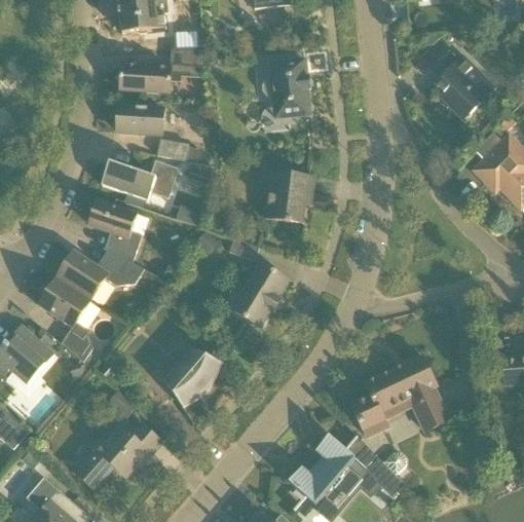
[(164,27),(162,12),(166,11),(165,0),(127,0),(118,1),(121,32),(164,27)]
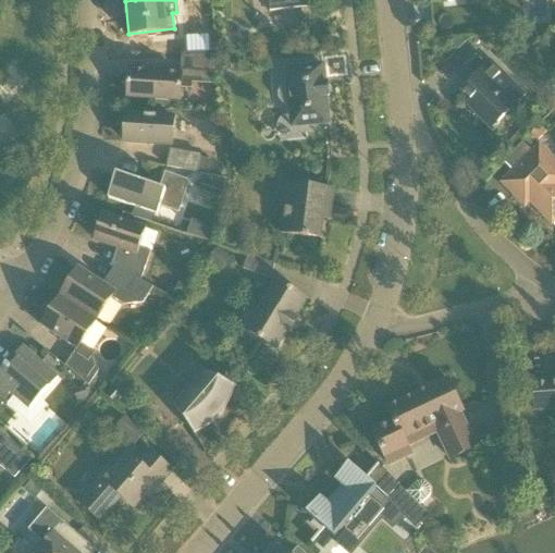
[(269,0),(270,7),(268,7),(268,9),(309,4),(309,0),(269,0)]
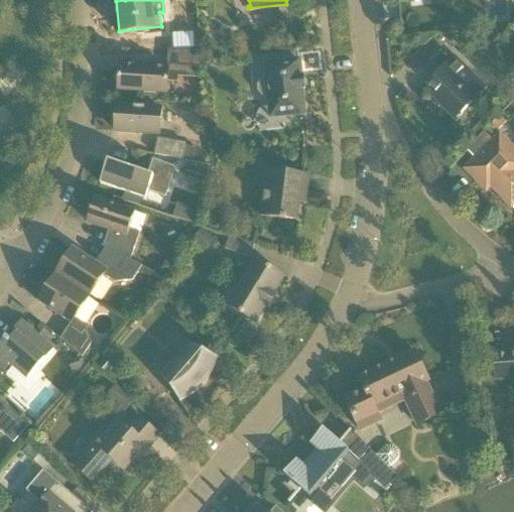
[(166,46),(165,62),(194,64),(200,65),(199,54),(198,45),(166,46)]
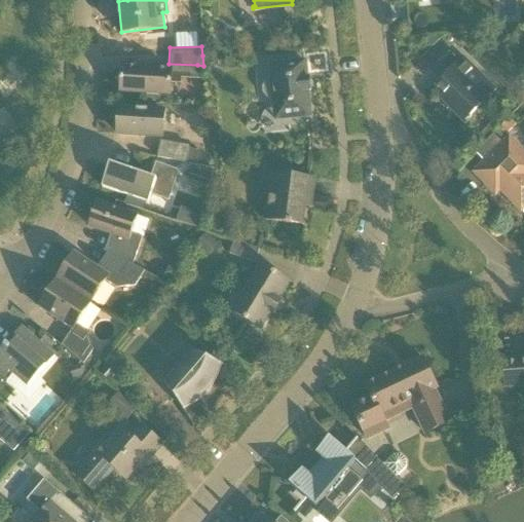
[(434,83),(443,91),(438,97),(461,119),(494,86),(462,54),(456,60),(447,50),(429,69),(439,78),(434,83)]
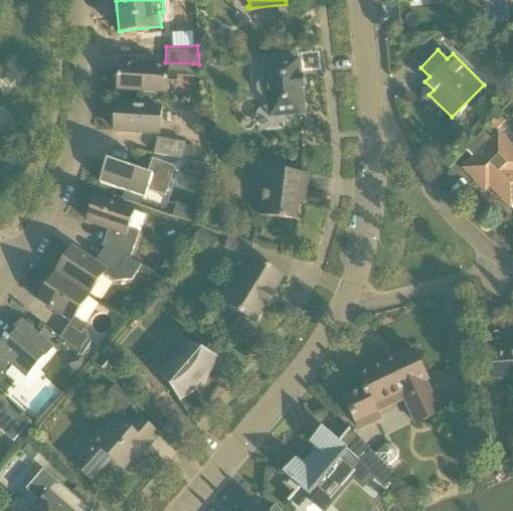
[(206,66),(210,61),(210,53),(198,54),(199,64),(199,66),(206,66)]
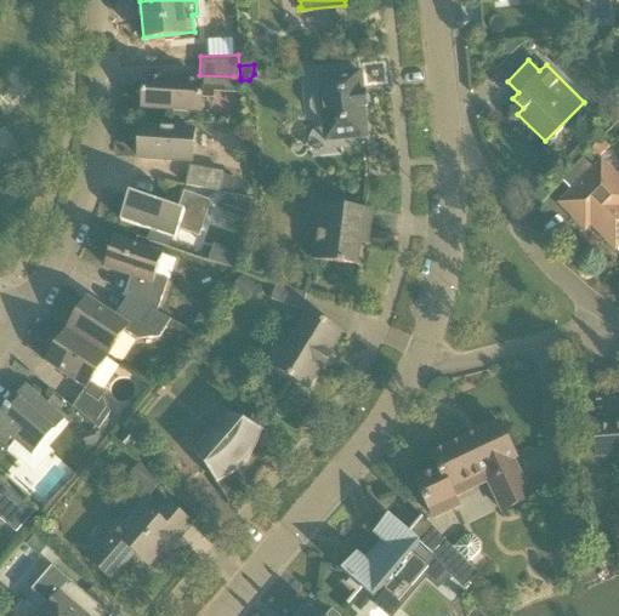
[(317,73),(319,91),(314,92),(312,96),(310,100),(310,103),(311,107),(313,110),(317,113),(321,113),(323,137),(364,133),(362,104),(364,103),(363,90),(361,90),(358,69),(317,73)]
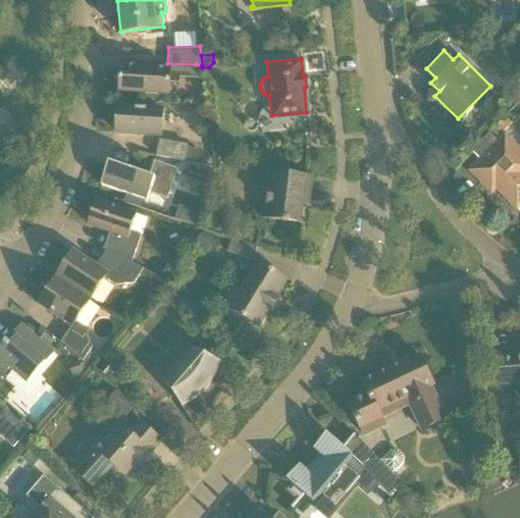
[(167,92),(167,67),(119,63),(118,89),(167,92)]
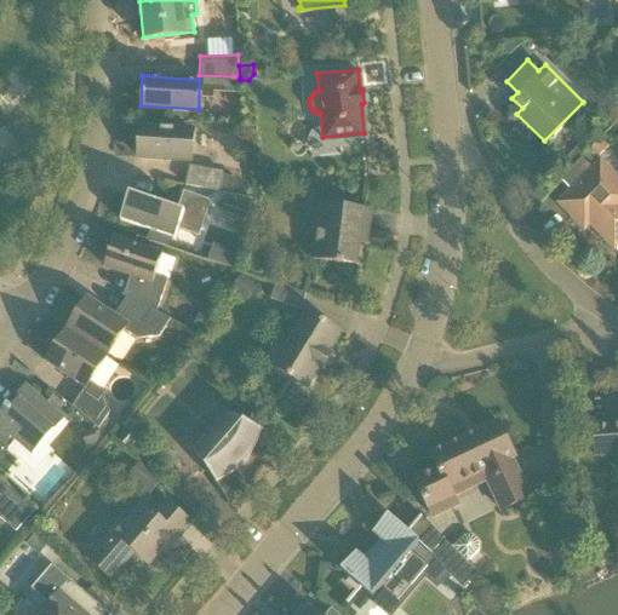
[(137,154),(188,157),(190,127),(139,125),(137,154)]
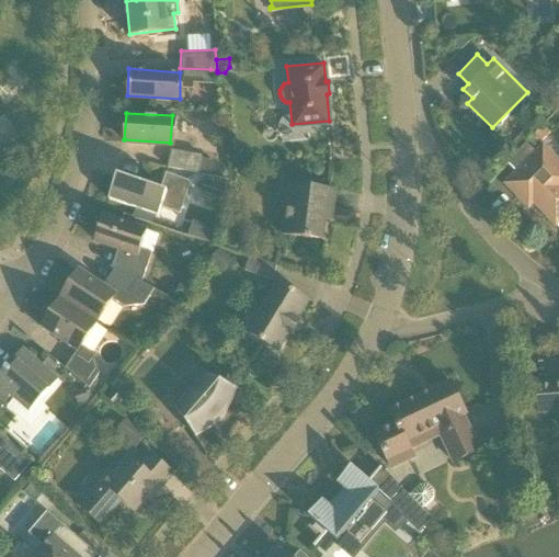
[(558,161),(542,144),(534,150),(525,140),(504,160),(514,170),(504,181),(527,204),(532,200),(554,222),(558,216),(558,161)]
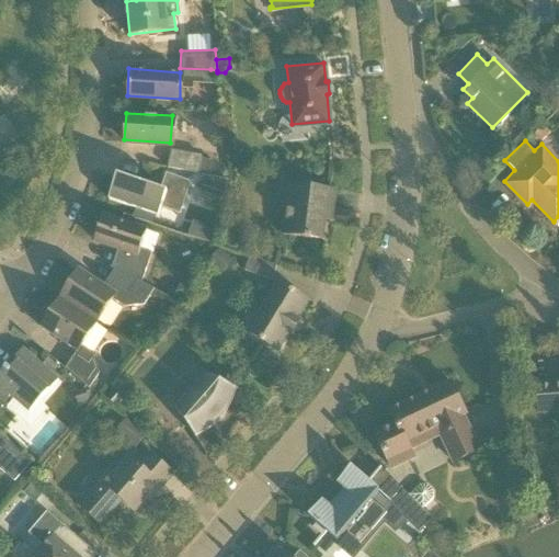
[(198,157),(200,155),(169,148),(167,165),(196,170),(208,172),(210,159),(198,157)]
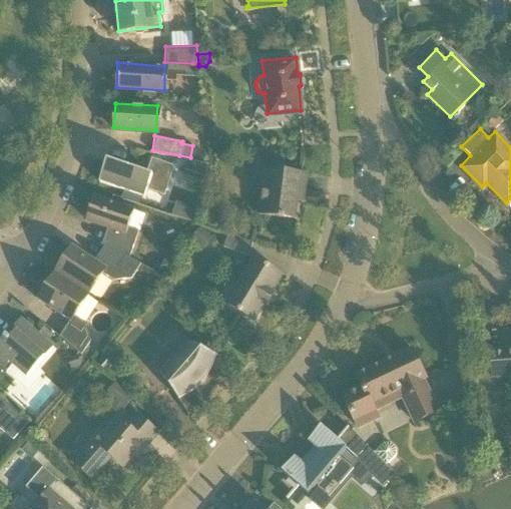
[(140,202),(143,194),(145,186),(163,192),(173,163),(150,155),(145,170),(105,156),(97,179),(122,187),(119,195),(140,202)]
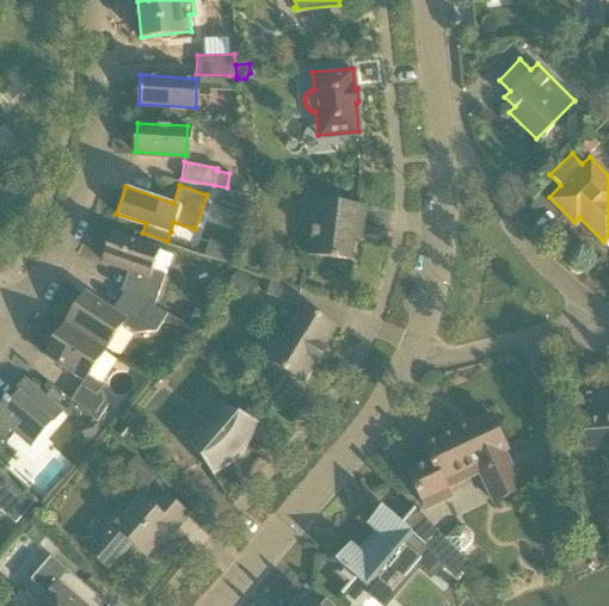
[(219,187),(215,199),(243,209),(246,193),(219,187)]
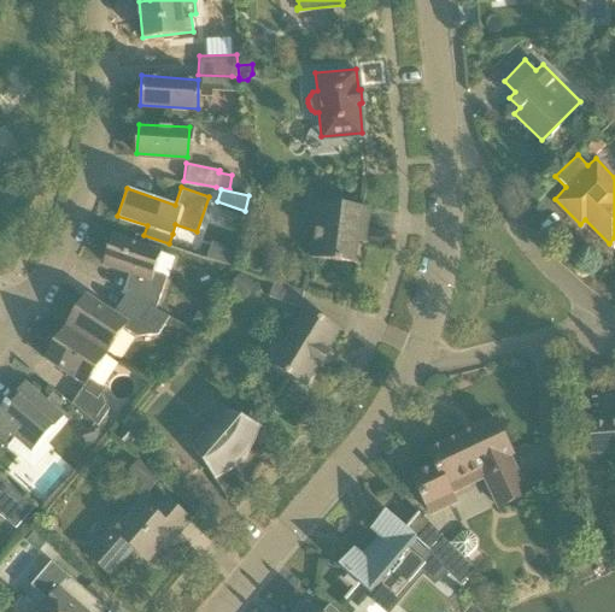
[(363,240),(364,229),(367,207),(316,201),(309,256),(340,260),(340,258),(353,260),(357,239),(363,240)]
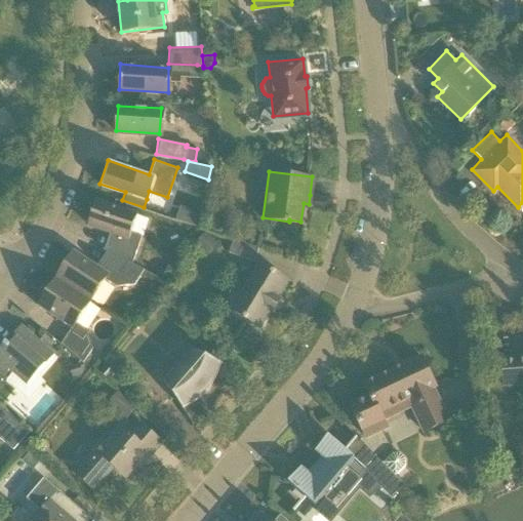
[(104,247),(106,249),(130,262),(141,234),(130,231),(135,213),(94,199),(87,223),(109,230),(104,247)]
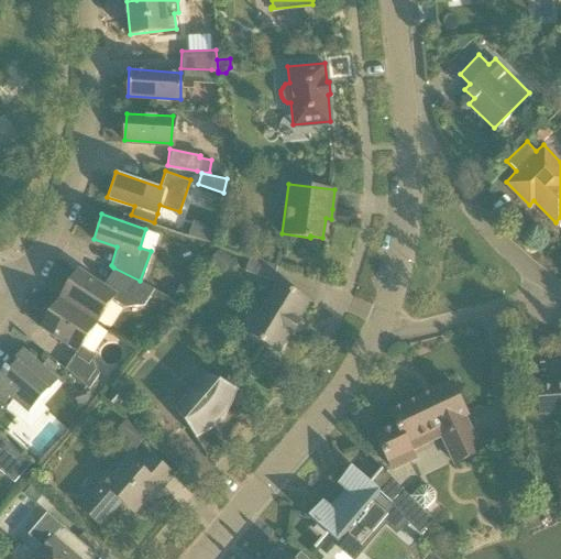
[(220,273),(232,259),(219,247),(206,261),(220,273)]
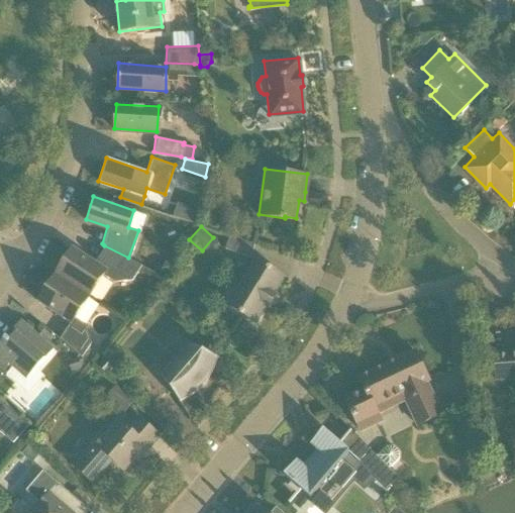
[(253,242),(228,233),(224,246),(249,255),(253,242)]
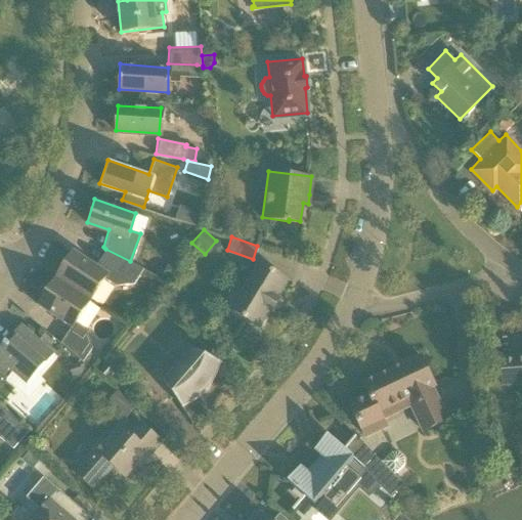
[(142,267),(130,261),(105,249),(95,264),(73,249),(54,276),(89,299),(103,276),(115,284),(133,283),(142,267)]
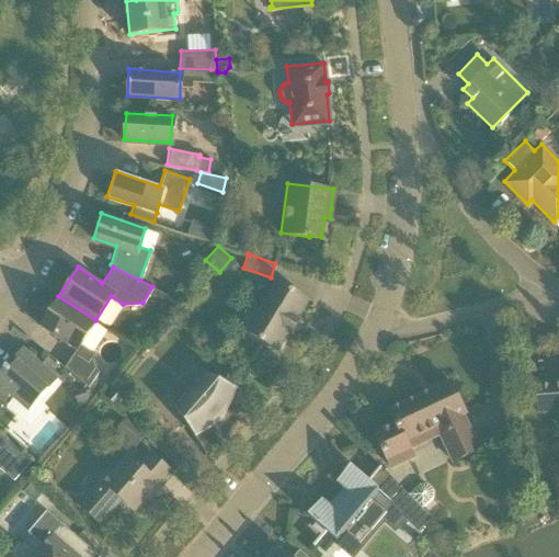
[(298,319),(295,317),(307,298),(276,280),(257,311),(254,310),(250,310),(247,313),(244,315),(243,318),(244,321),(246,325),(248,327),(246,330),(276,349),(287,329),(291,331),(298,319)]
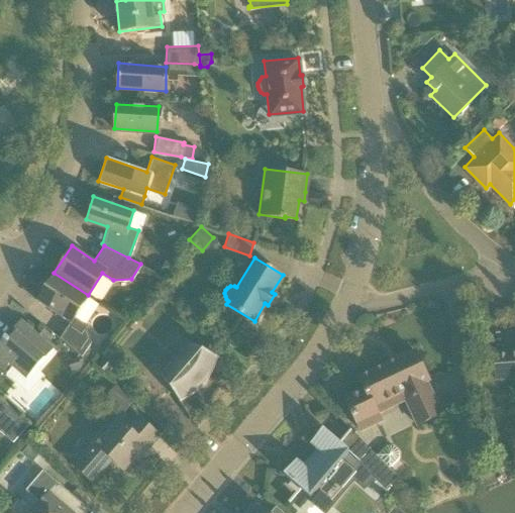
[(74,316),(88,295),(54,273),(36,299),(69,320),(59,336),(81,355),(90,340),(84,323),(74,316)]
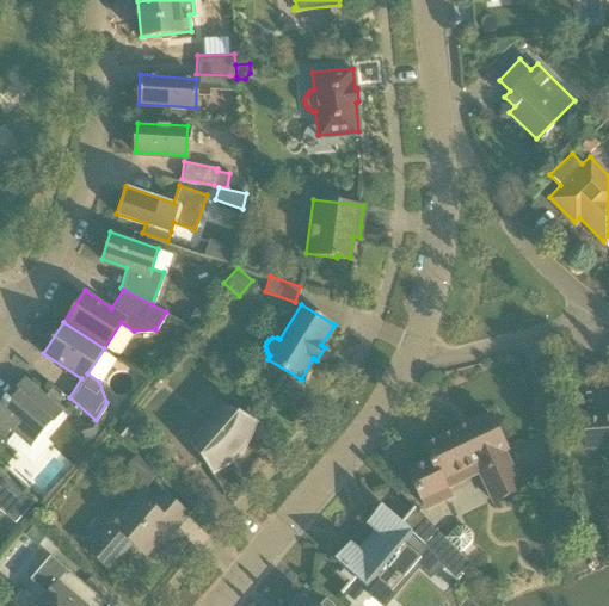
[(23,376),(6,395),(0,402),(0,432),(4,434),(11,427),(30,445),(61,409),(23,376)]
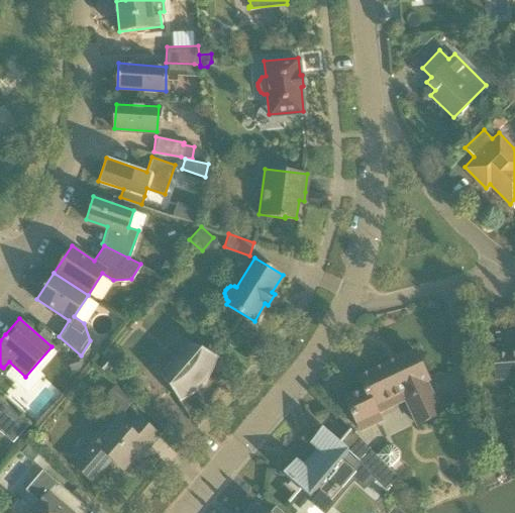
[(180,399),(179,399),(185,396),(190,393),(195,389),(200,385),(199,384),(204,379),(205,379),(205,378),(209,373),(212,368),(214,363),(216,356),(216,355),(187,341),(187,342),(161,372),(160,373),(179,400),(180,399)]
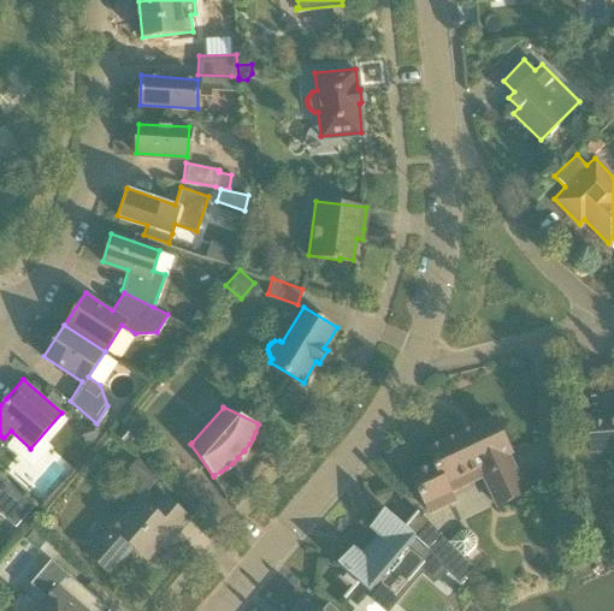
[(426,448),(434,462),(411,474),(429,511),(453,499),(449,490),(482,474),(496,504),(525,491),(507,452),(509,450),(494,416),(426,448)]
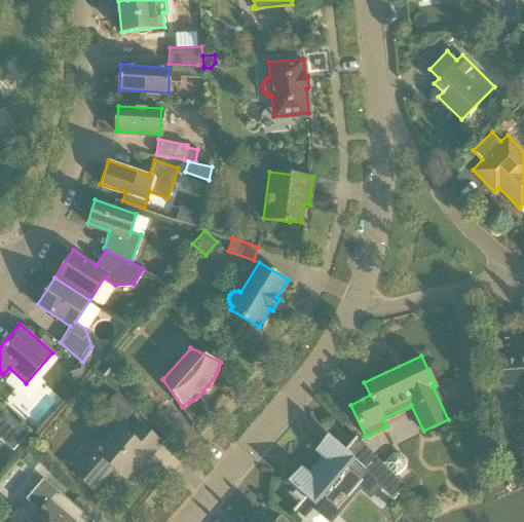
[(523,356),(501,358),(503,384),(523,382),(523,356)]
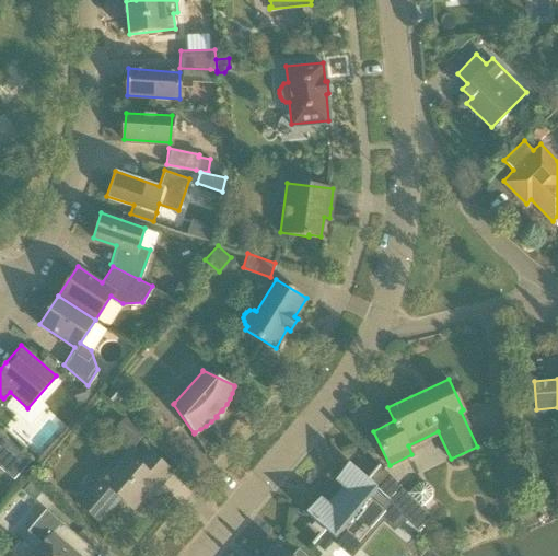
[(83,384),(71,387),(77,402),(88,398),(83,384)]
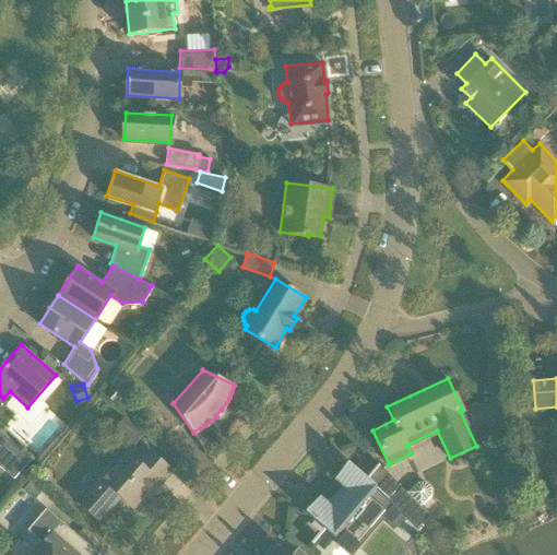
[(115,426),(133,443),(143,430),(125,414),(115,426)]
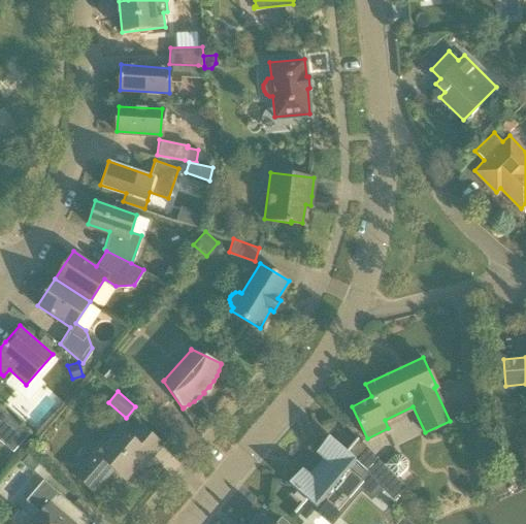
[(93,490),(105,477),(112,467),(125,479),(145,454),(149,457),(161,444),(139,424),(129,435),(120,428),(104,447),(101,443),(74,475),(93,490)]
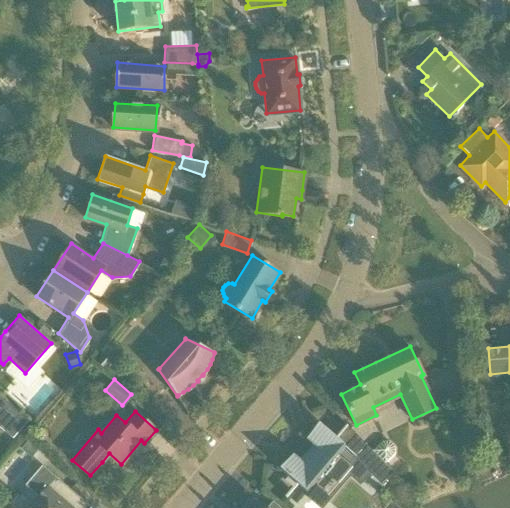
[(280,468),(306,490),(313,482),(327,494),(351,466),(337,454),(345,445),(319,423),(306,438),(312,443),(299,458),(293,453),(280,468)]
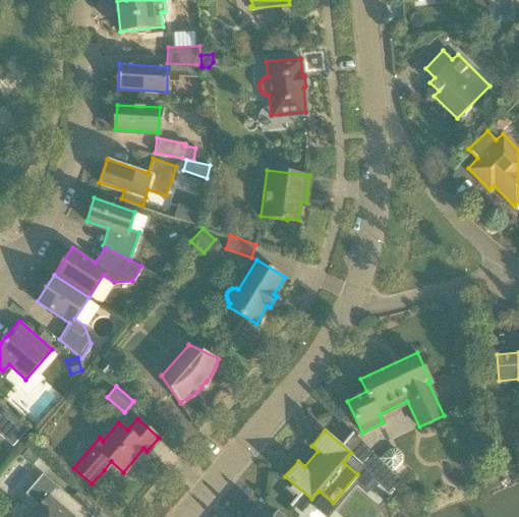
[(388,448),(378,458),(390,470),(401,461),(401,454),(396,448),(388,448)]
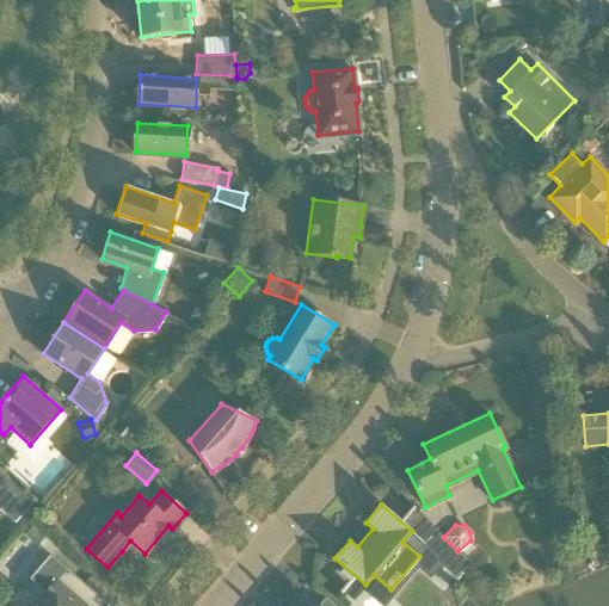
[(457,551),(443,537),(435,527),(422,540),(454,575),(468,562),(457,551)]
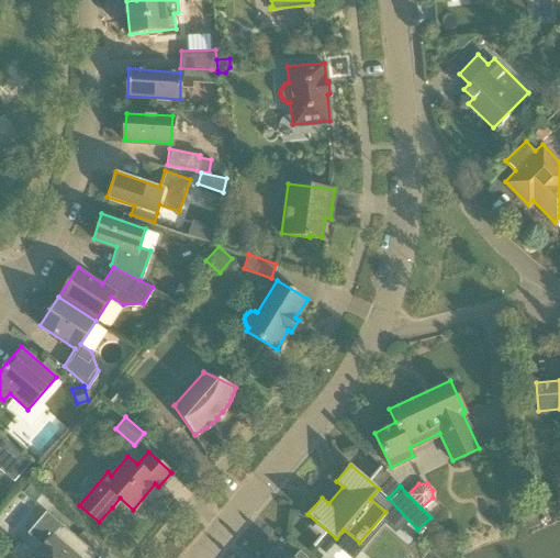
[(518,504),(512,508),(512,516),(515,523),(525,520),(518,504)]
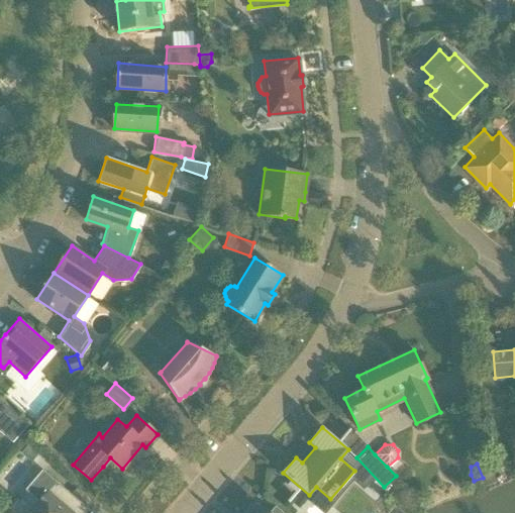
[(24,489),(37,501),(26,512),(89,512),(91,511),(41,469),(24,489)]
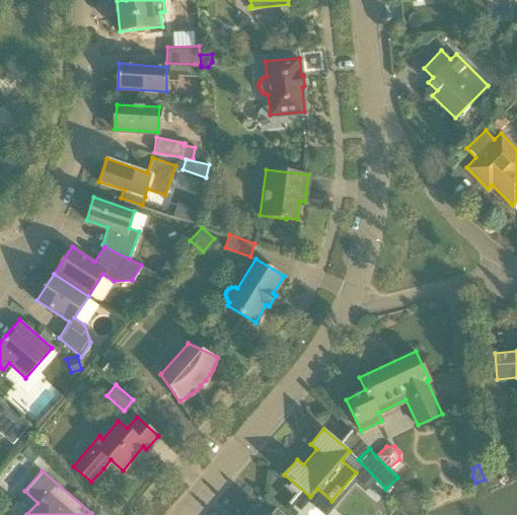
[(281,514),(279,513),(277,514),(268,514),(257,506),(248,514),(281,514)]
